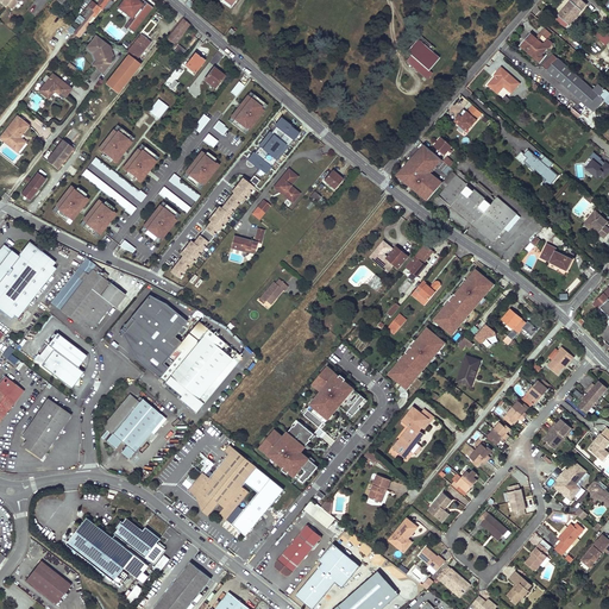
[(13,10),(22,0),(24,4),(26,0),(0,0),(0,1),(6,7),(8,6),(13,10)]
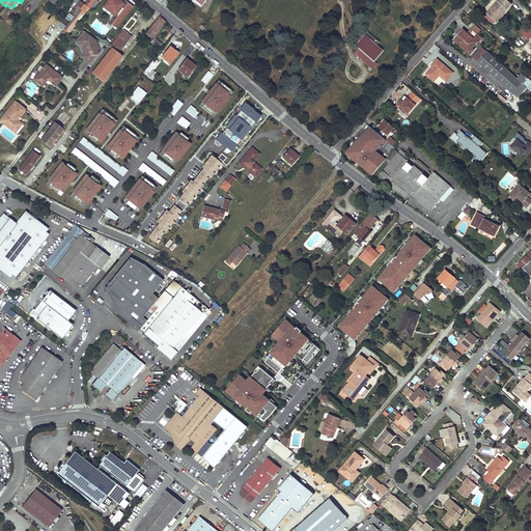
[(87,0),(84,4),(80,9),(82,11),(84,12),(88,8),(89,9),(96,0),(87,0)]
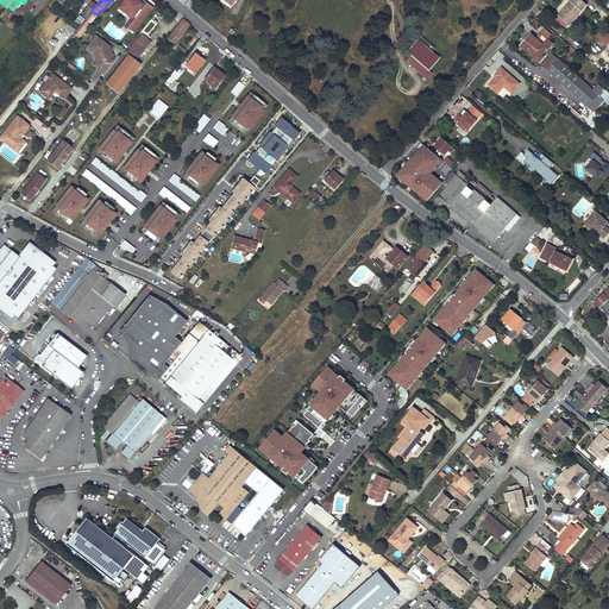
[(135,18),(127,29),(133,33),(152,7),(145,4),(143,7),(140,5),(142,5),(136,0),(123,0),(119,6),(135,18)]
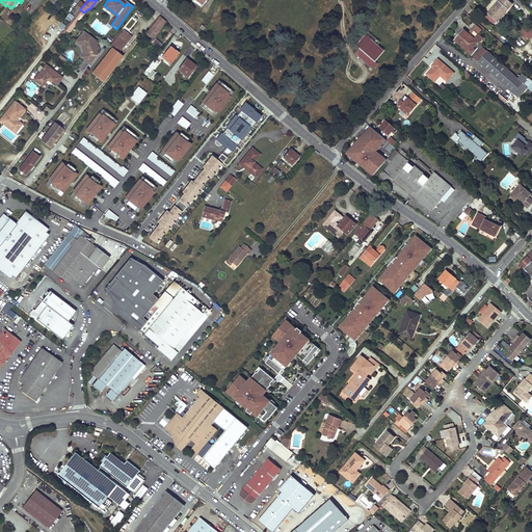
[(508,8),(512,3),(508,0),(500,0),(499,1),(488,14),(498,22),(508,8)]
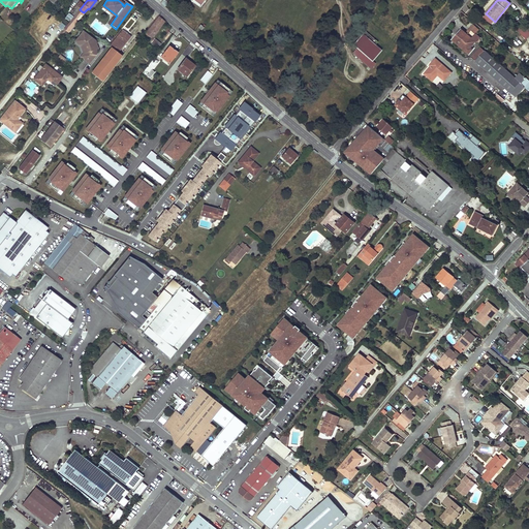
[(81,1),(74,8),(76,9),(73,11),(74,12),(76,13),(80,9),(84,4),(81,1)]
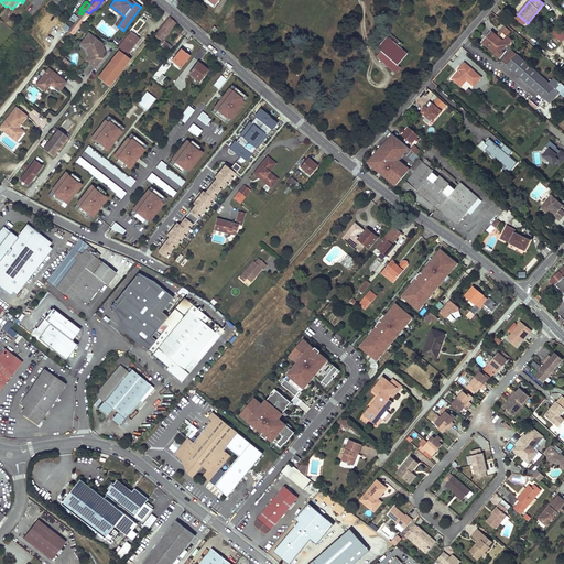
[(117,28),(118,26),(125,17),(110,6),(108,9),(120,18),(115,25),(117,28)]
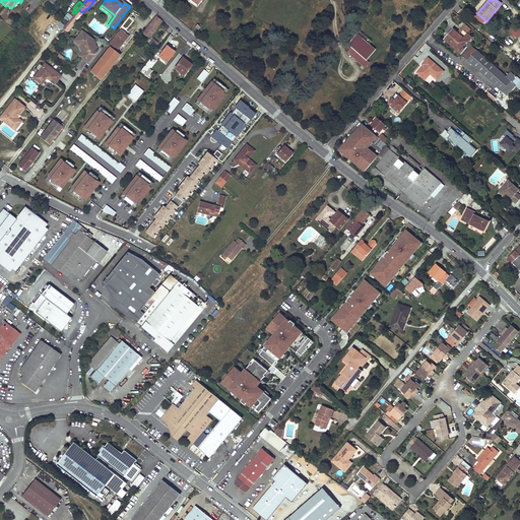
[(73,17),(71,18),(74,19),(80,11),(78,9),(75,13),(73,17)]
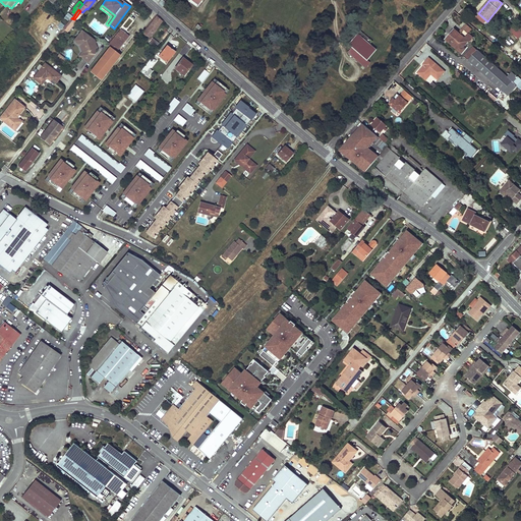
[(157,17),(142,34),(149,39),(162,21),(157,17)]
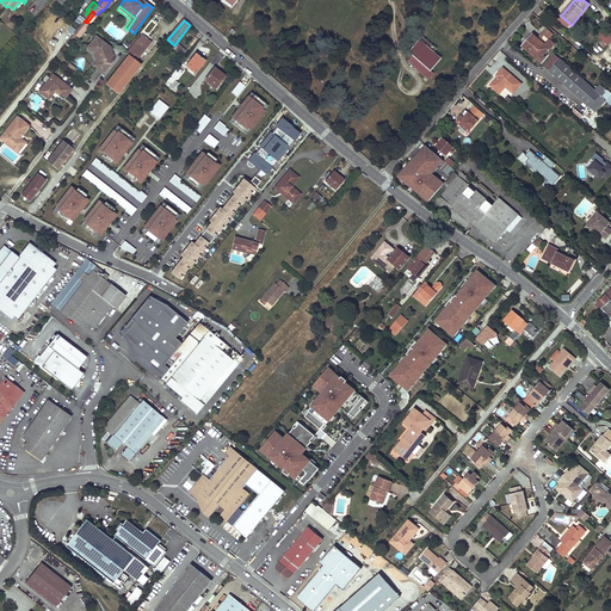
[(84,23),(74,35),(79,39),(88,26),(86,24),(84,23)]
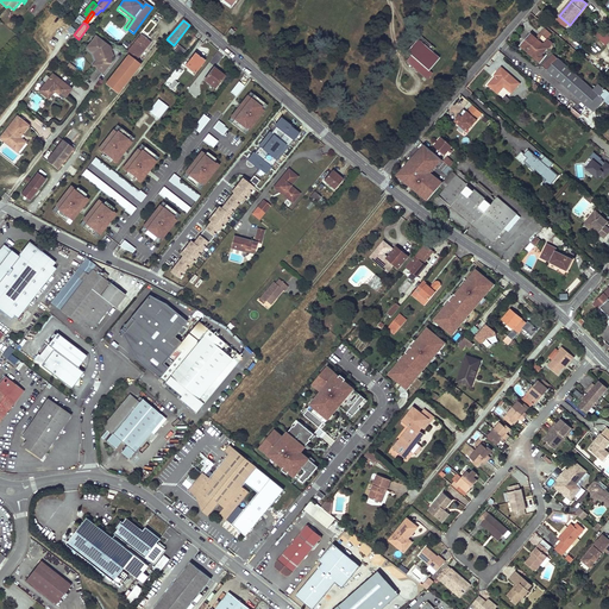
[(542,35),(547,39),(552,35),(545,29),(540,33),(542,35)]
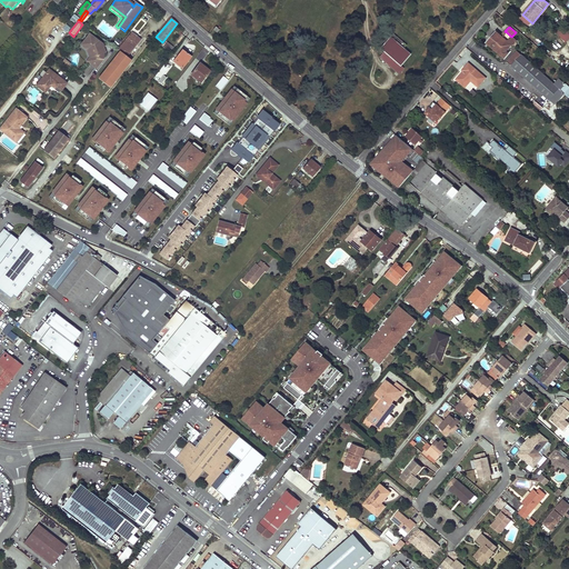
[(568,35),(561,29),(557,33),(560,37),(562,36),(565,38),(568,35)]
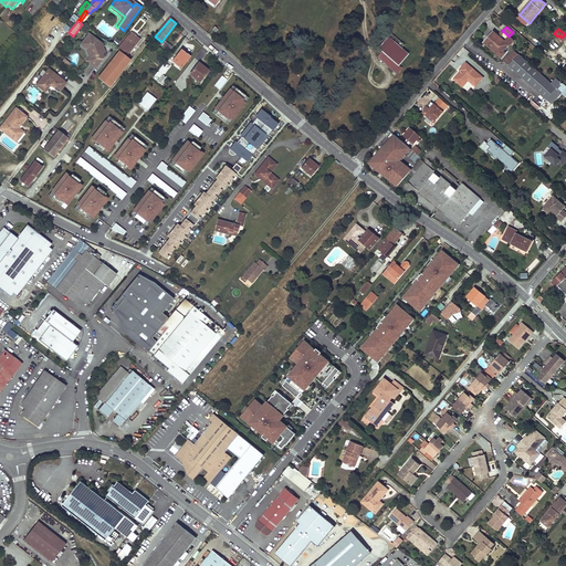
[(379,38),(374,44),(381,52),(398,65),(408,54),(401,49),(405,45),(387,30),(383,34),(386,38),(384,41),(379,38)]
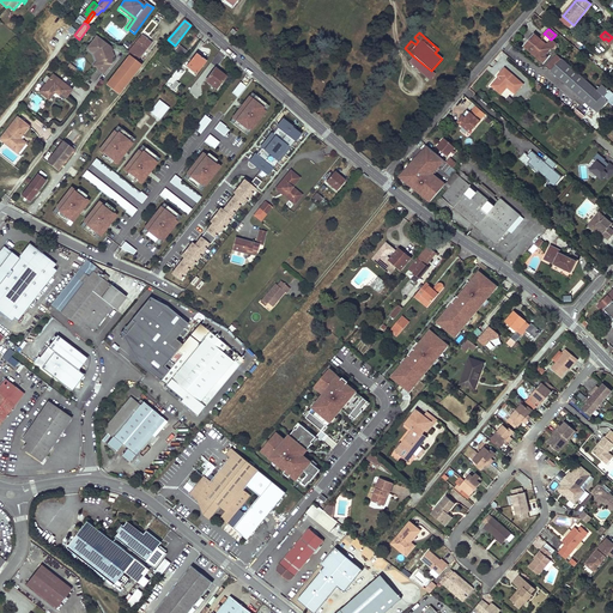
[(534,34),(529,38),(534,43),(533,44),(530,42),(527,48),(544,62),(547,58),(545,55),(547,53),(544,48),(546,44),(551,49),(552,49),(557,44),(551,40),(546,35),(541,40),(534,34)]
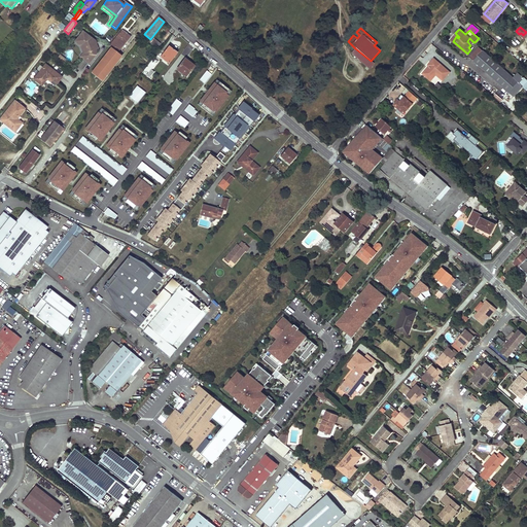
[(121,30),(109,46),(111,48),(116,53),(130,37),(121,30)]
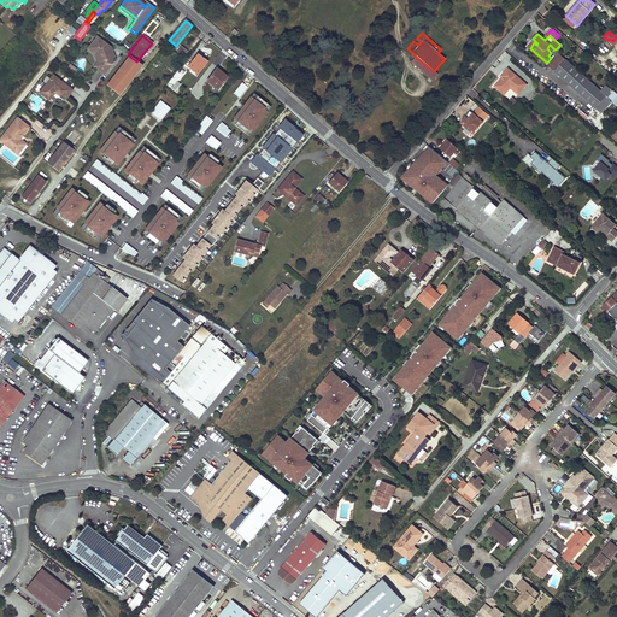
[(112,64),(111,58),(111,52),(113,52),(113,48),(99,36),(92,47),(98,52),(99,63),(95,69),(104,75),(112,64)]
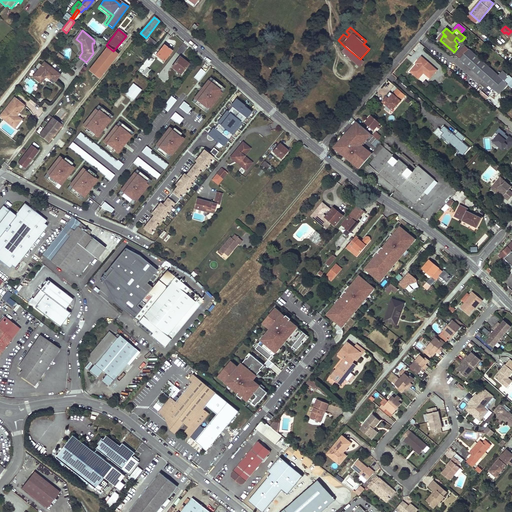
[(164,46),(156,56),(164,61),(172,52),(164,46)]
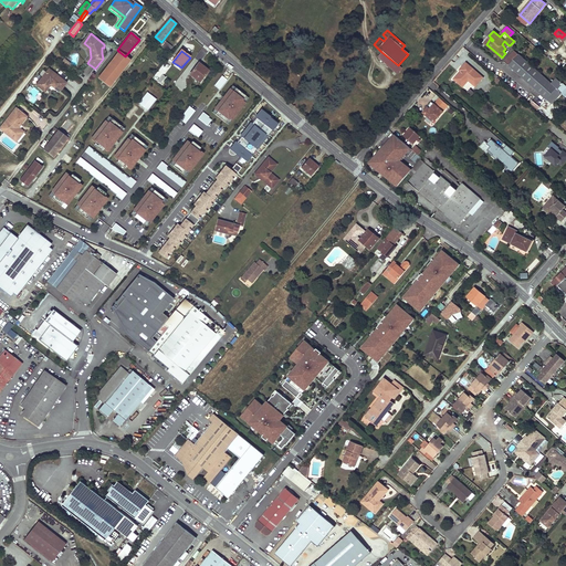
[(129,61),(119,52),(97,79),(107,86),(129,61)]
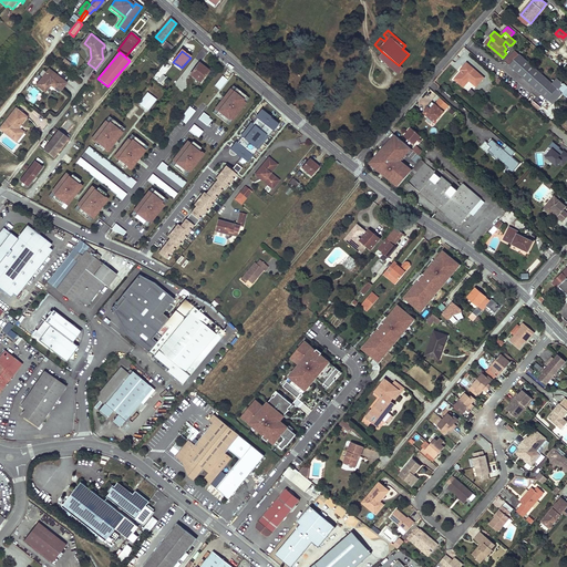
[(402,68),(399,65),(382,52),(378,57),(397,74),(402,68)]
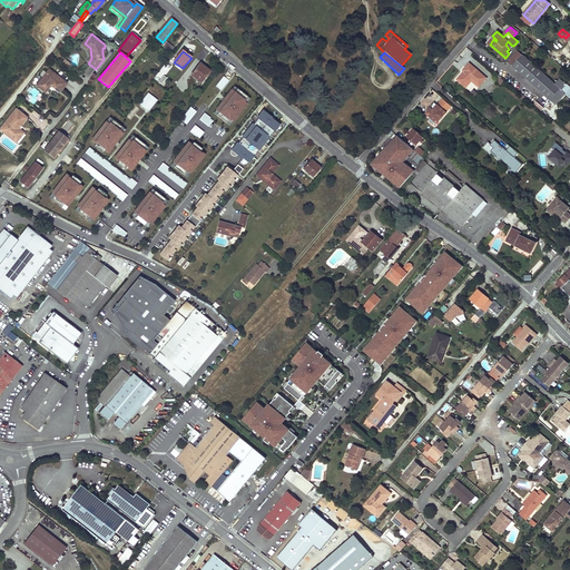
[(516,53),(509,62),(512,66),(520,57),(516,53)]
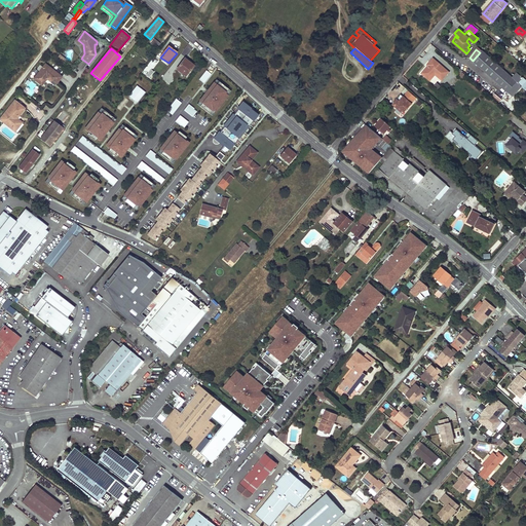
[(513,97),(522,86),(518,83),(521,79),(520,78),(521,77),(517,72),(513,76),(512,77),(510,75),(482,50),(480,52),(473,61),(513,97)]
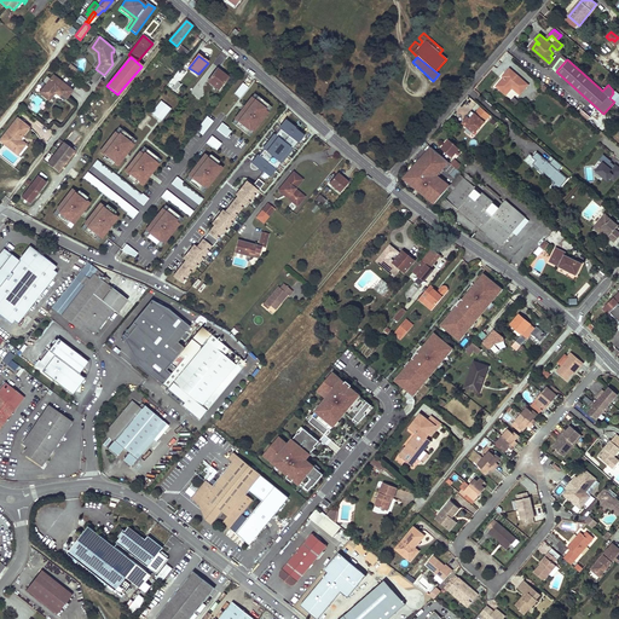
[(180,69),(171,82),(174,86),(172,88),(177,93),(183,86),(178,82),(186,73),(180,69)]
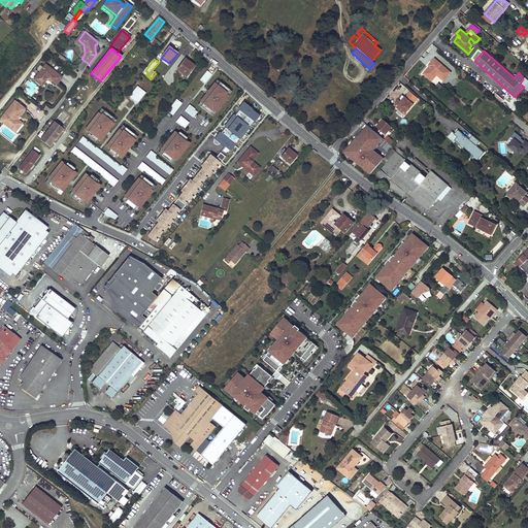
[(186,59),(177,70),(187,77),(195,66),(186,59)]
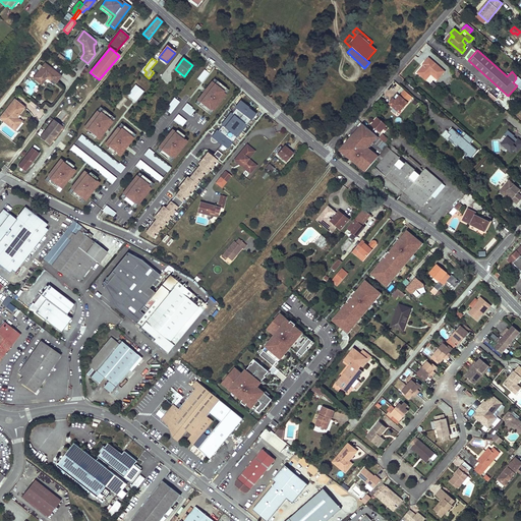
[(431,74),(438,79),(445,71),(428,58),(425,62),(426,63),(424,65),(417,73),(425,80),(431,74)]
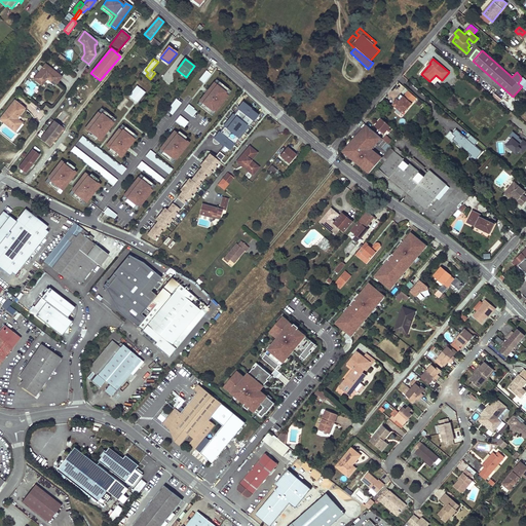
[(40,69),(34,77),(42,84),(48,77),(51,79),(52,78),(57,81),(62,75),(45,63),(42,66),(45,68),(43,71),(40,69)]
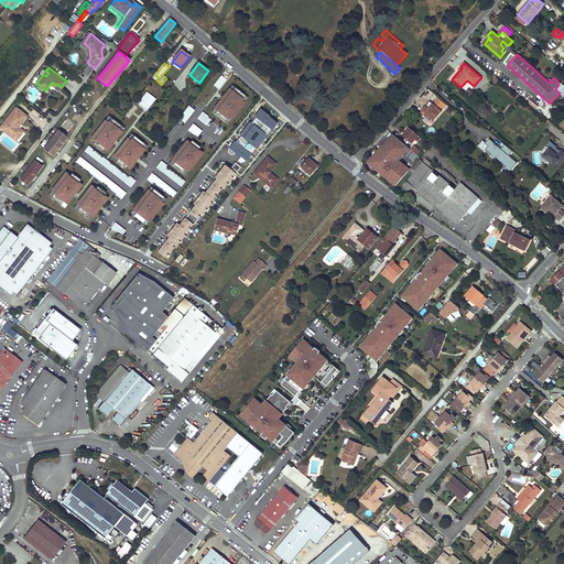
[(226,79),(221,76),(214,85),(219,89),(226,79)]
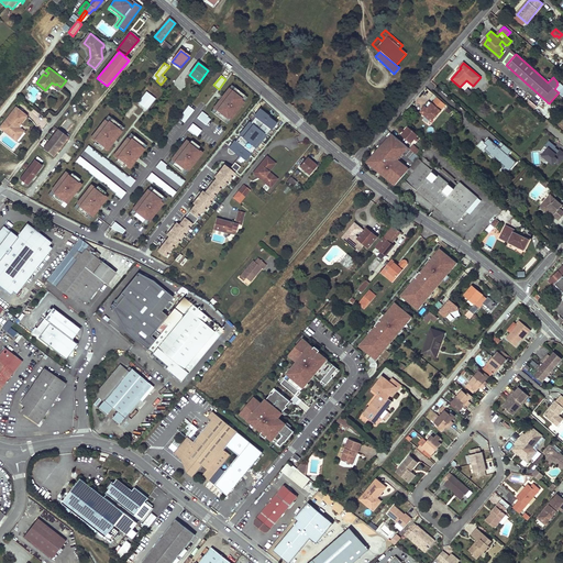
[(178,78),(169,90),(176,96),(186,84),(178,78)]
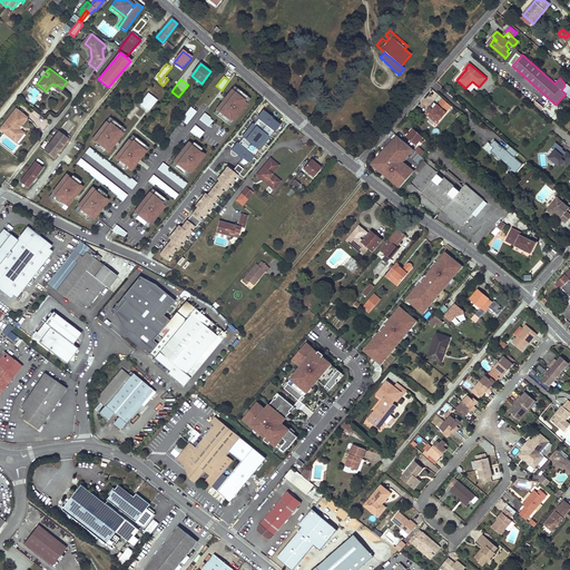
[(252,98),(235,86),(214,112),(231,126),(252,98)]
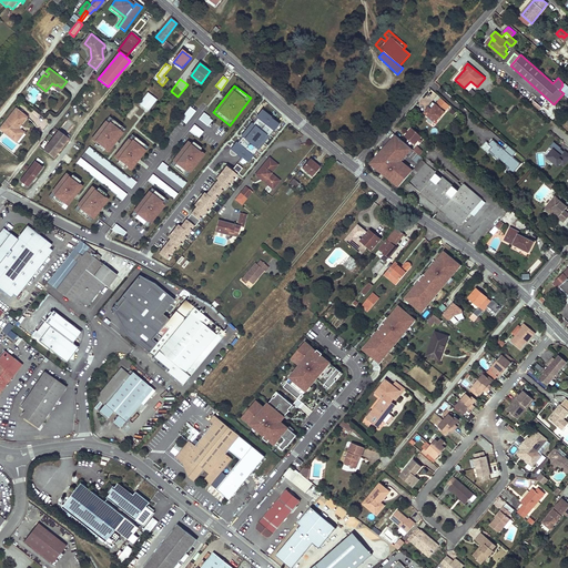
[(430,90),(425,99),(430,102),(436,93),(430,90)]
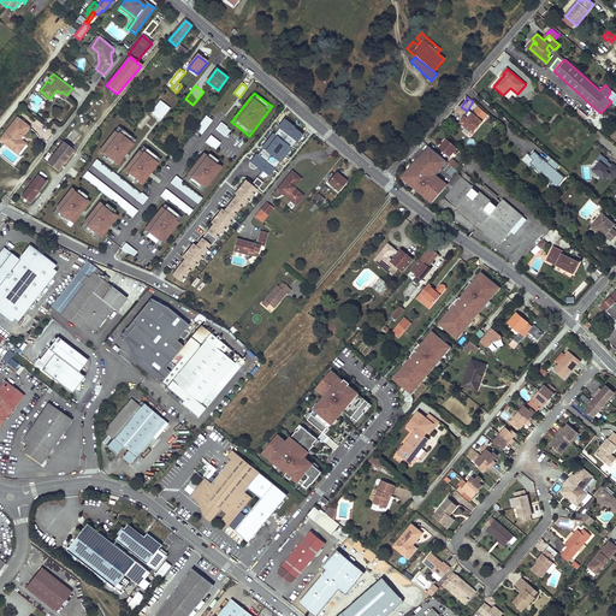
[(185,99),(182,104),(190,110),(193,105),(185,99)]
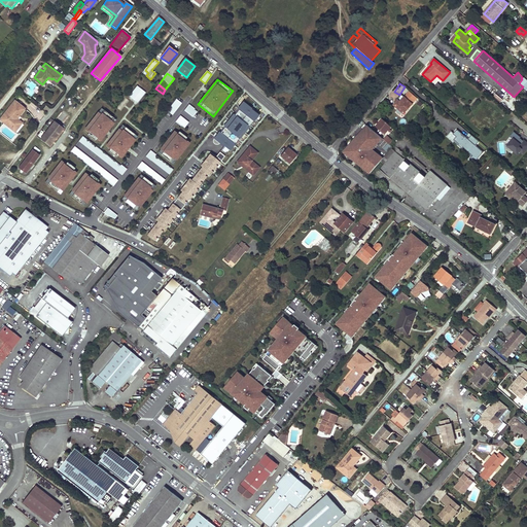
[(146,92),(138,85),(129,96),(137,103),(146,92)]
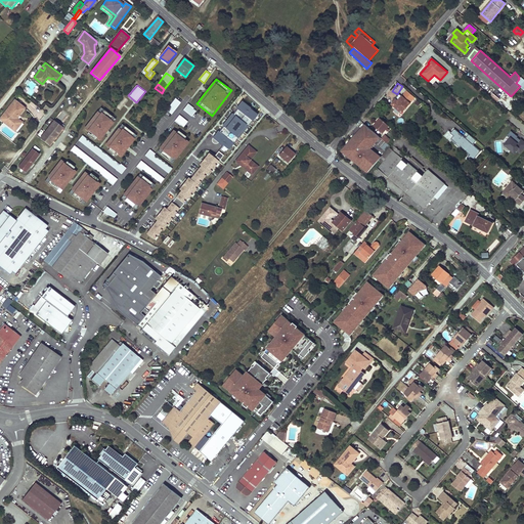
[(497,101),(499,98),(492,93),(490,95),(497,101)]
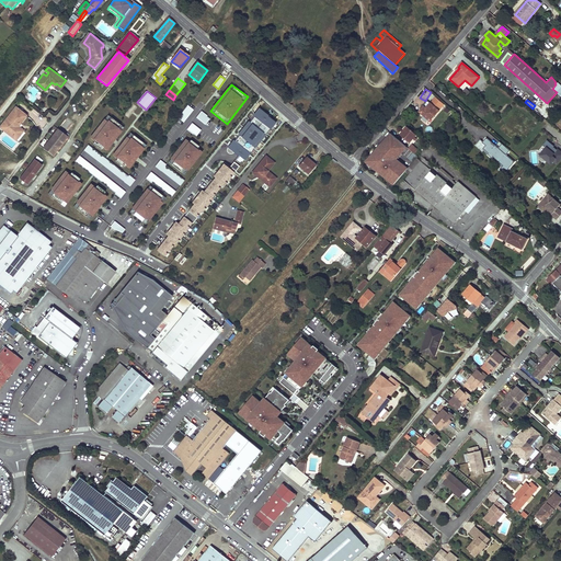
[(427,101),(423,106),(424,106),(427,110),(432,104),(427,101)]
